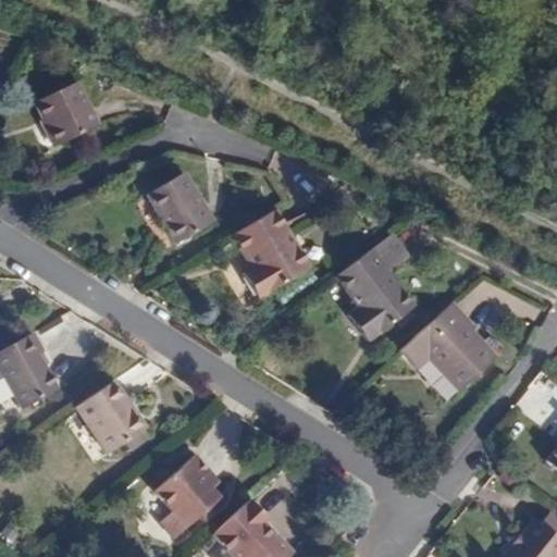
[(45,118),(59,145),(96,127),(74,82),(31,101),(39,120),(45,118)]
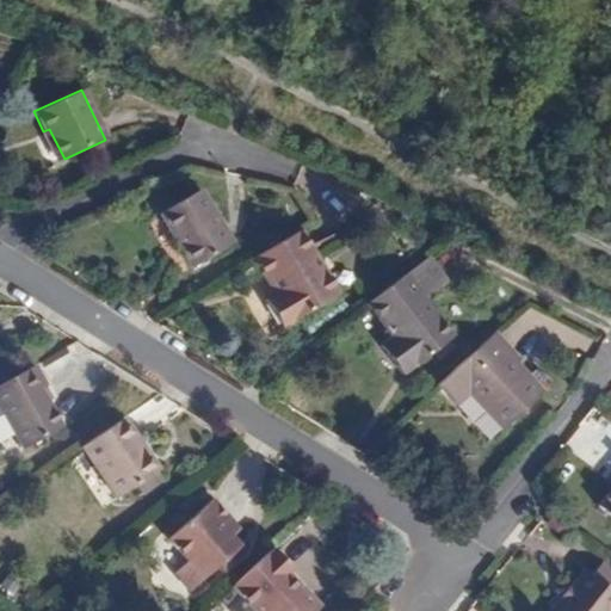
[(56,162),(65,159),(49,129),(43,131),(42,133),(56,162)]
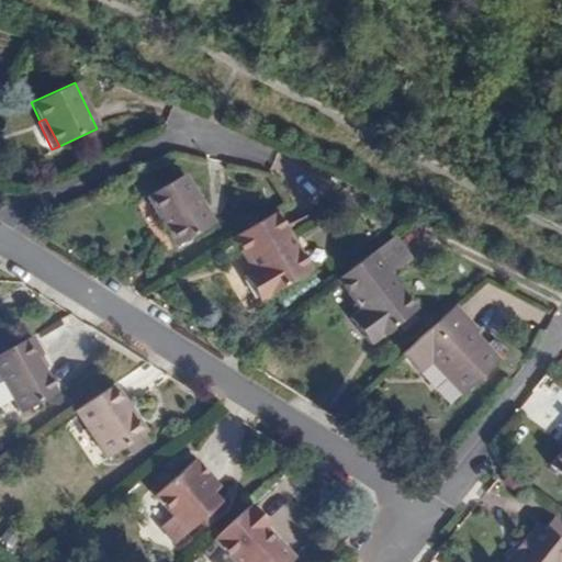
[(186,173),(147,197),(176,244),(213,223),(186,173)]
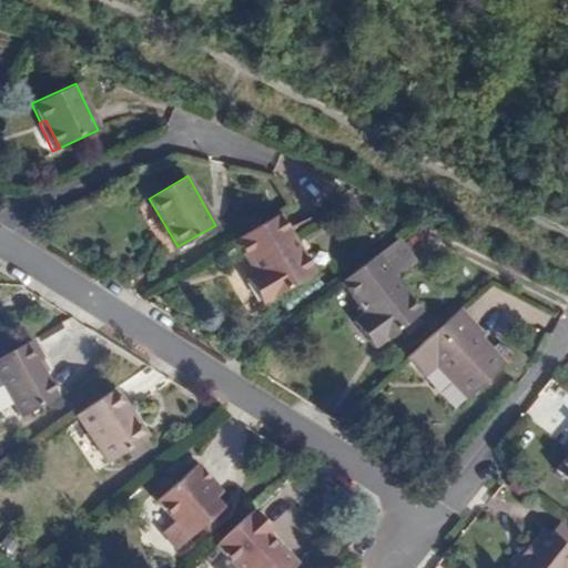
[(316,271),(281,213),(236,240),(247,259),(252,256),(261,270),(249,276),(264,303),(316,271)]
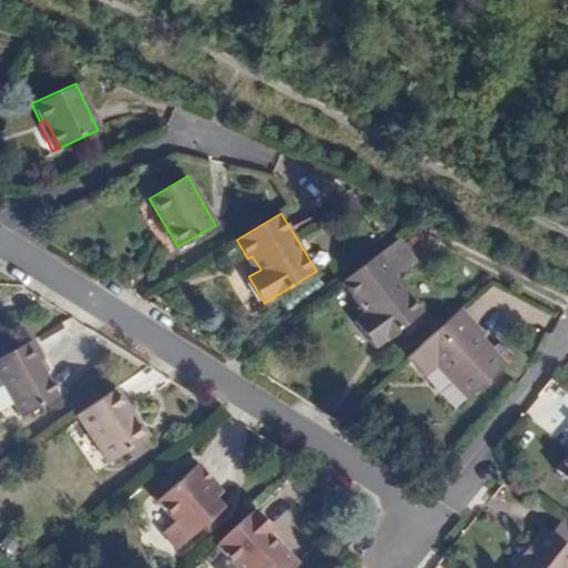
[(418,261),(399,237),(342,282),(359,304),(365,312),(361,315),(355,320),(376,347),(404,326),(422,313),(423,312),(396,277),(418,261)]
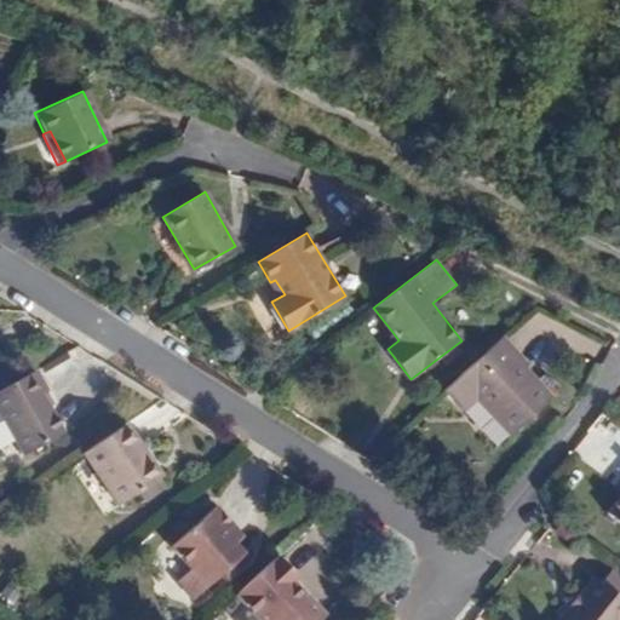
[(399,340),(392,332),(388,336),(394,344),(399,340)]
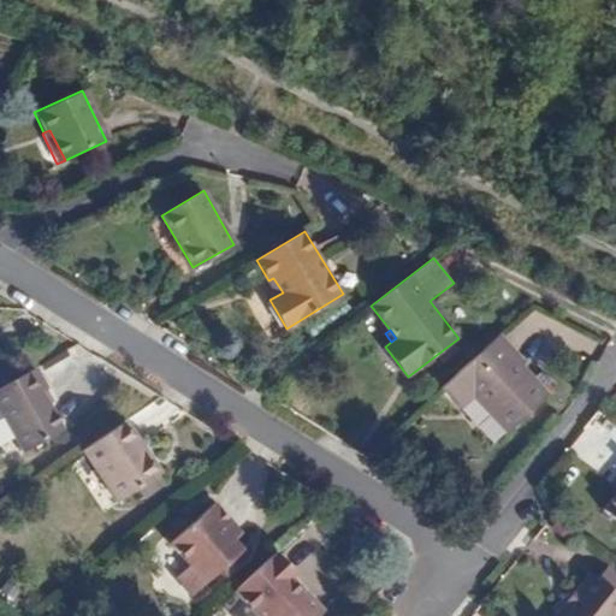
[(523,361),(499,335),(442,388),(460,407),(473,396),(507,433),(548,395),(520,363),(523,361)]
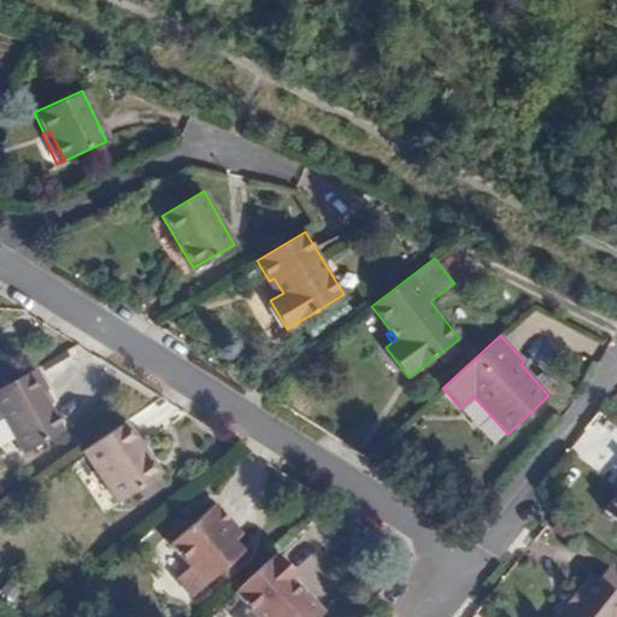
[(463,347),(458,340),(439,354),(444,362),(463,347)]
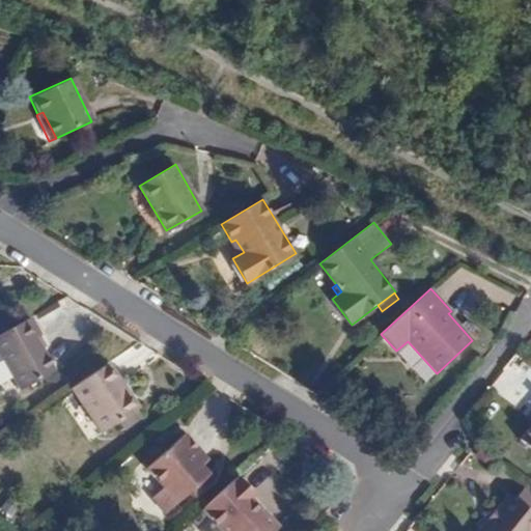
[(58,301),(35,314),(39,323),(62,309),(58,301)]
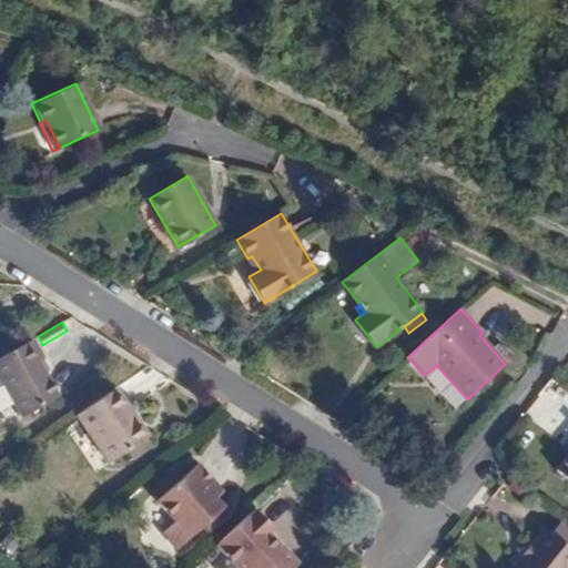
[(32,340),(0,357),(0,383),(19,417),(57,396),(43,372),(37,361),(42,358),(32,340)]
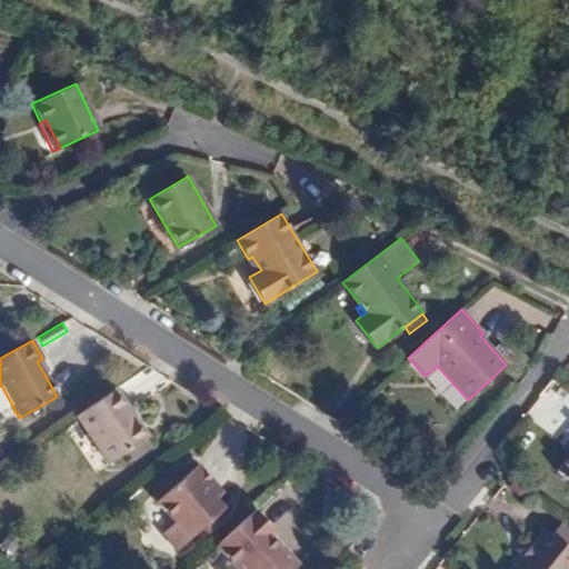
[(37,361),(43,372),(49,370),(42,359),(37,361)]
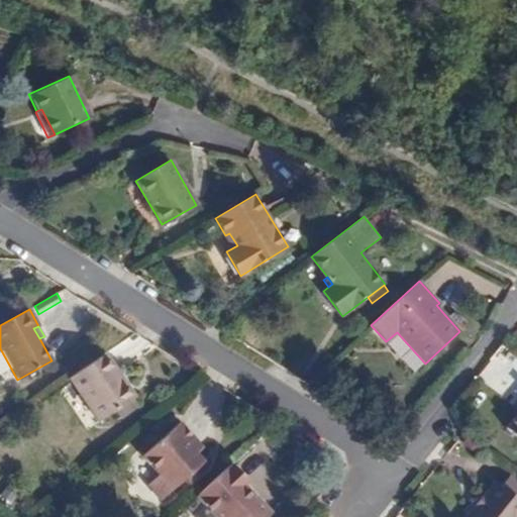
[(104,354),(69,378),(97,421),(113,410),(130,399),(132,398),(104,354)]
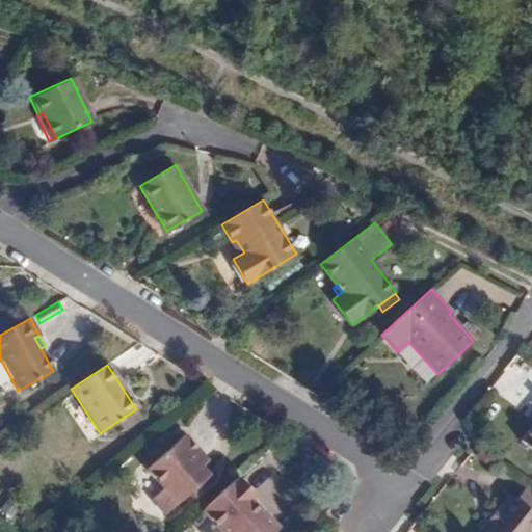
[(134,410),(116,422),(122,430),(138,419),(134,410)]
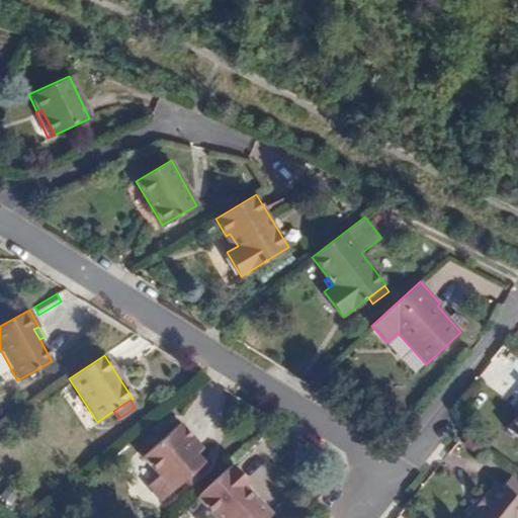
[(517,414),(506,429),(517,438),(517,414)]
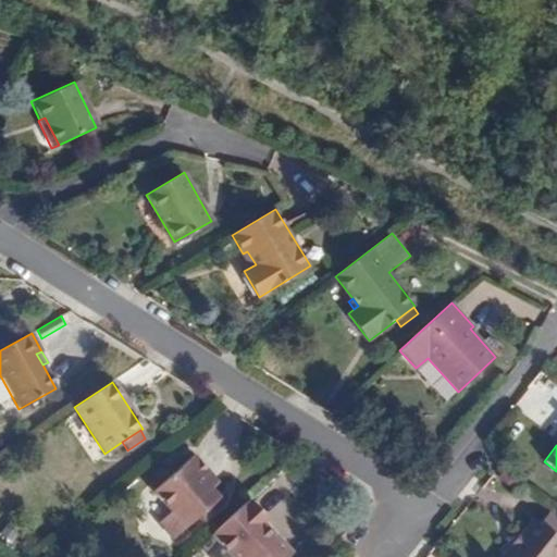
[(198,475),(206,469),(193,455),(151,491),(170,512),(158,523),(172,539),(199,515),(217,500),(218,499),(209,489),(198,475)]
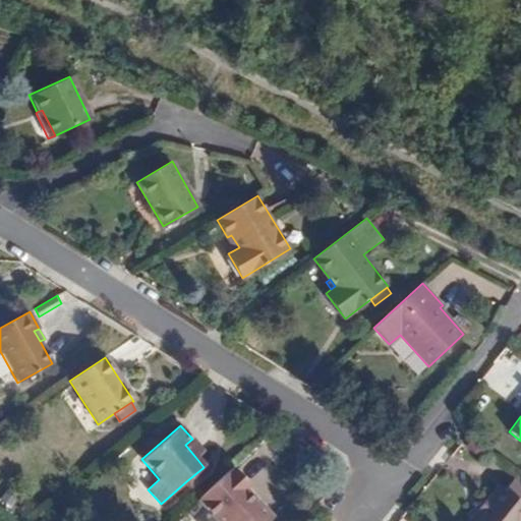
[(203,451),(192,439),(185,445),(195,457),(203,451)]
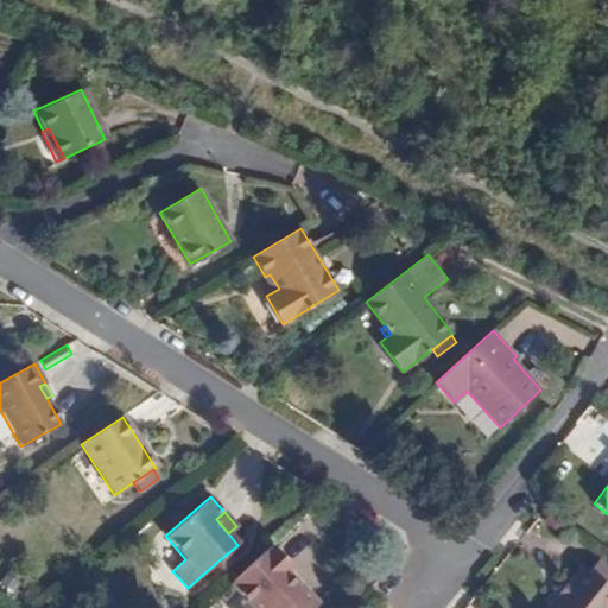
[(236,546),(217,562),(222,568),(241,552),(236,546)]
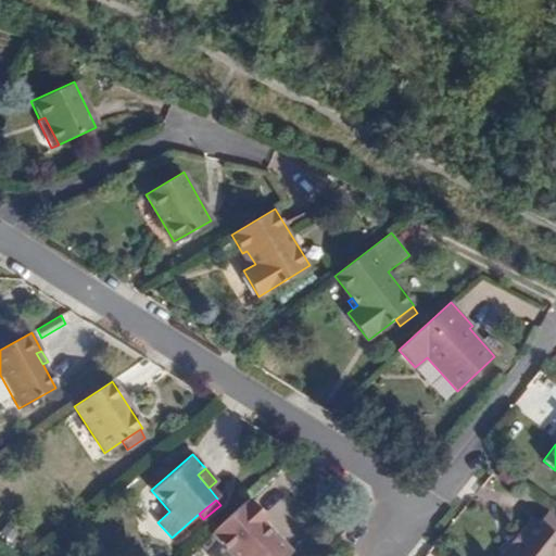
[(248,501),(210,534),(230,555),(286,555),(289,554),(272,535),(269,538),(257,523),(264,518),(248,501)]
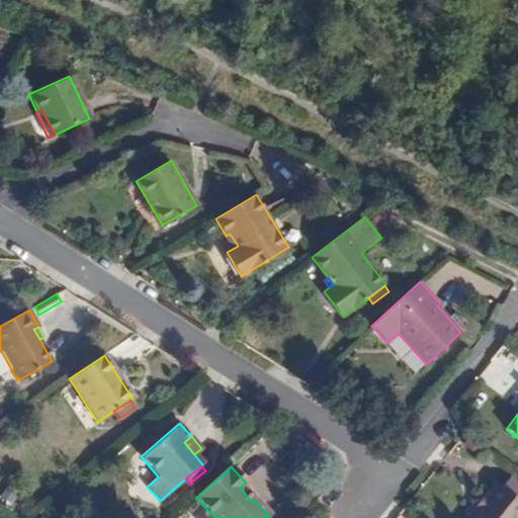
[(517,517),(517,478),(513,473),(502,488),(494,481),(462,517),(517,517)]
